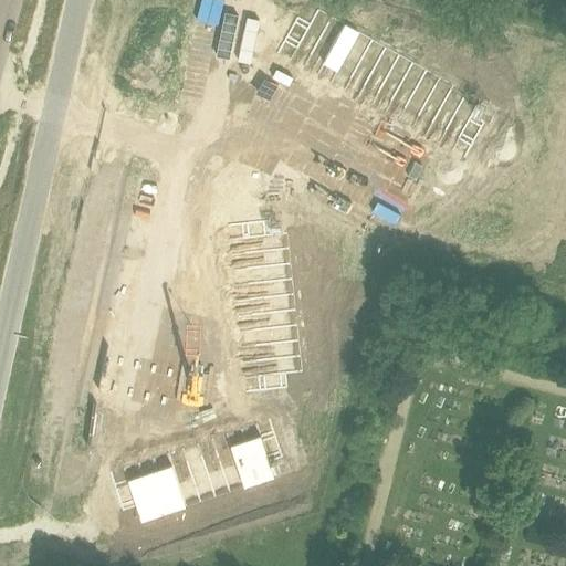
[(297,18),(284,41),(471,146),(484,122),(472,116),(481,101),(317,9),(310,23),(297,18)]
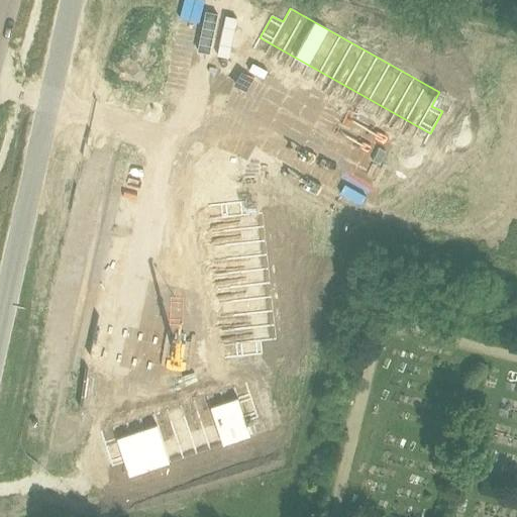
[(349,153),(344,132),(285,144),(290,166),(349,153)]
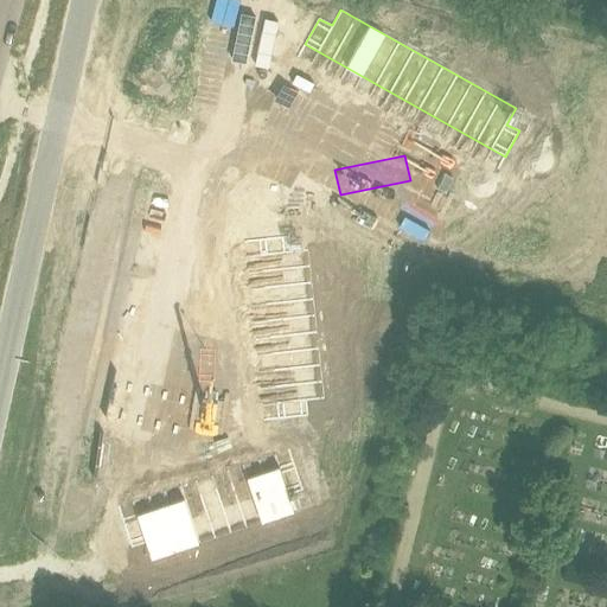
[(288,237),(259,241),(279,420),(307,416),(306,402),(325,400),(308,249),(289,251),(288,237)]
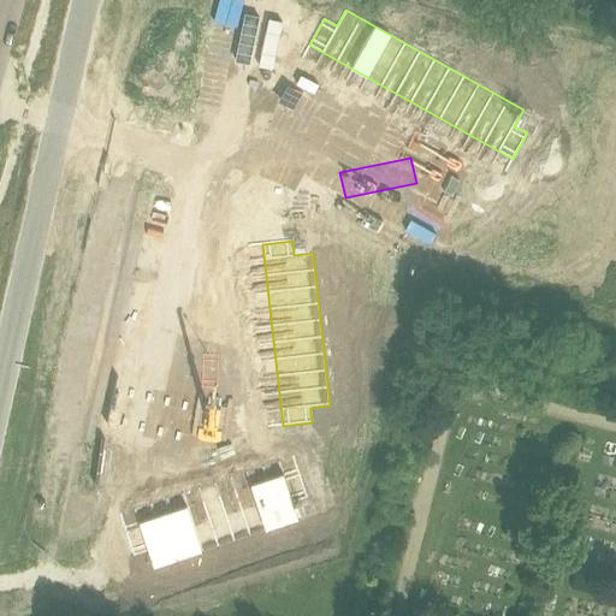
[(124,444),(129,418),(104,412),(98,438),(124,444)]
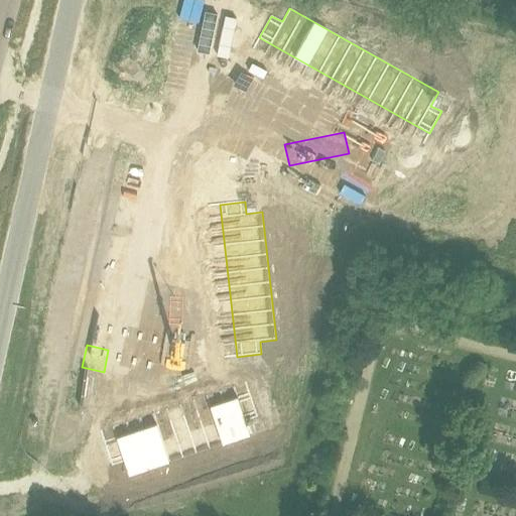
[(249,393),(104,442),(112,466),(123,462),(128,477),(250,436),(245,421),(257,417),(249,393)]
